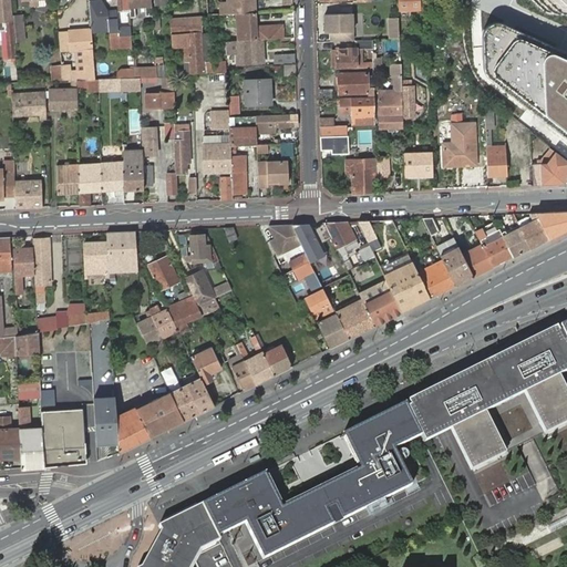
[(0,0),(0,30),(6,30),(7,57),(10,57),(11,61),(14,61),(9,0),(1,0),(2,0),(0,0)]
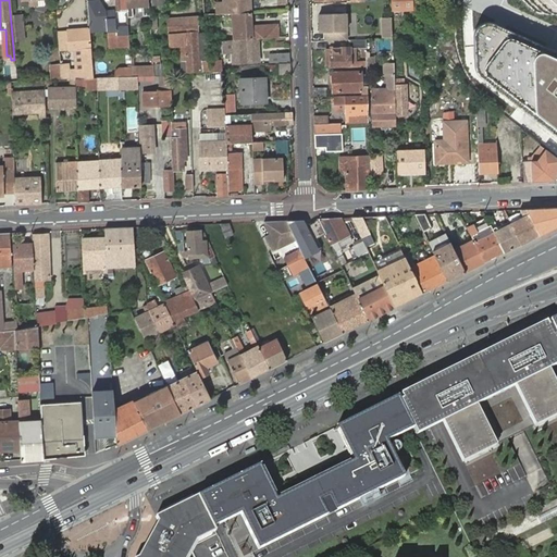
[(99,0),(87,0),(89,32),(106,31),(106,9),(99,0)]
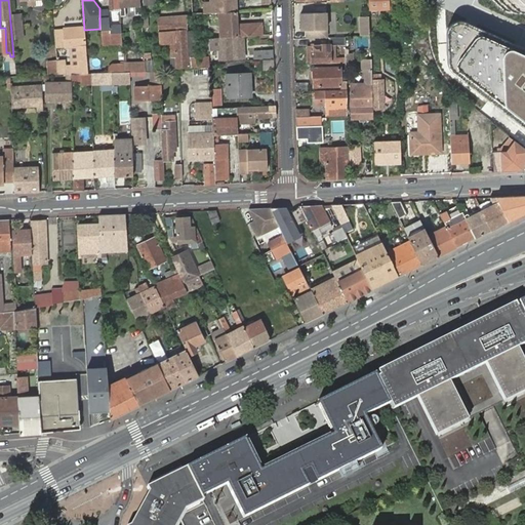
[(110,0),(111,10),(119,9),(118,0),(110,0)]
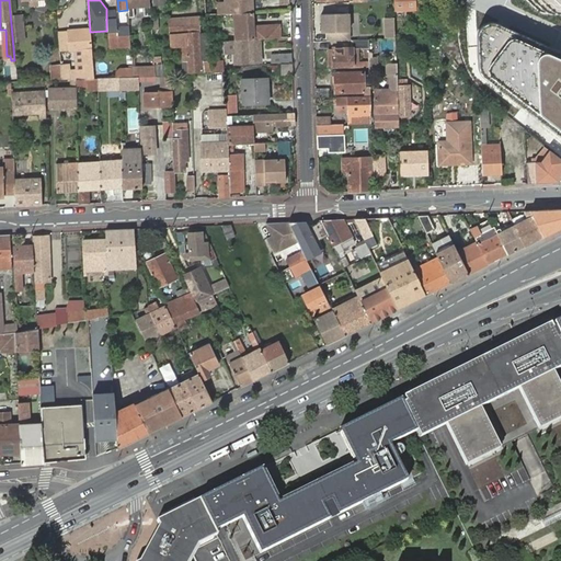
[(150,14),(149,0),(126,0),(127,10),(127,14),(134,14),(133,3),(142,3),(144,14),(150,14)]
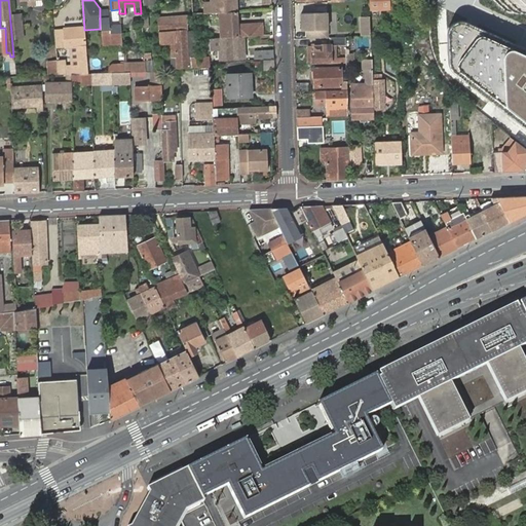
[(236,11),(234,0),(208,0),(209,4),(204,4),(204,12),(220,12),(236,11)]
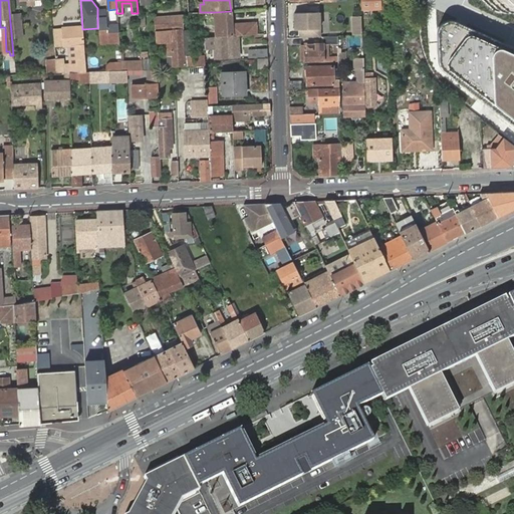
[(362,0),(362,9),(382,8),(382,0),(362,0)]
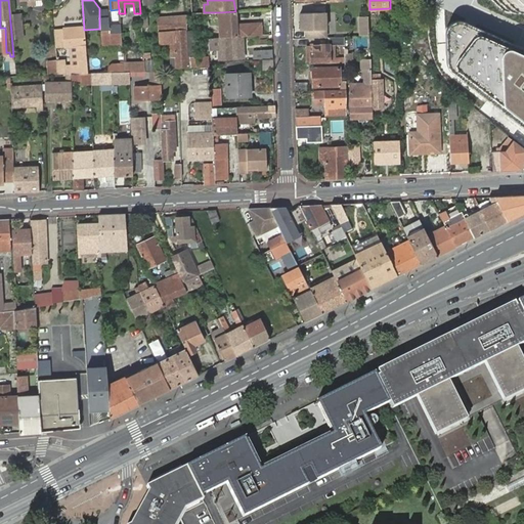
[(523,0),(492,0),(506,11),(510,13),(515,14),(523,13),(523,0)]
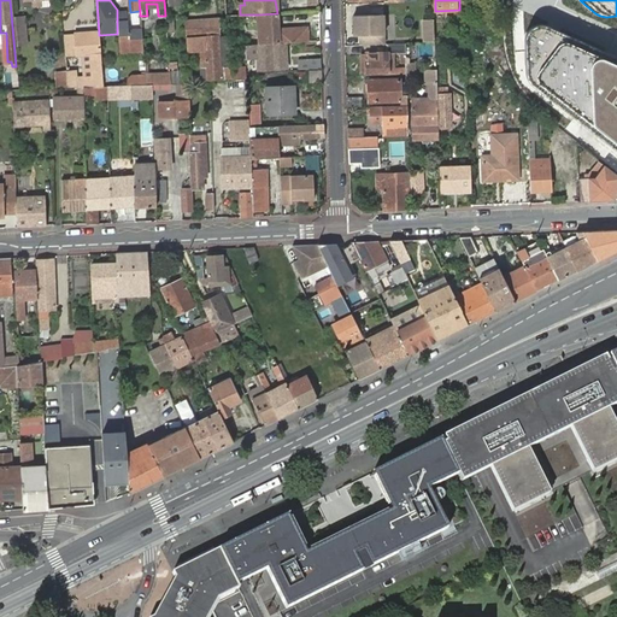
[(117,34),(118,52),(139,51),(137,31),(127,31),(125,10),(117,10),(117,34)]
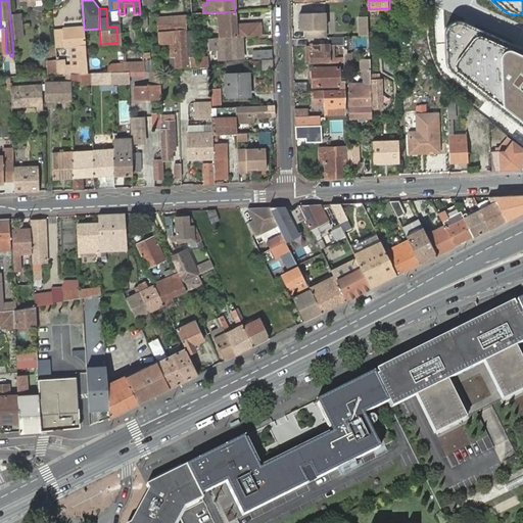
[(236,11),(235,11),(219,12),(220,37),(236,37),(242,36),(260,35),(260,24),(236,25),(236,11)]
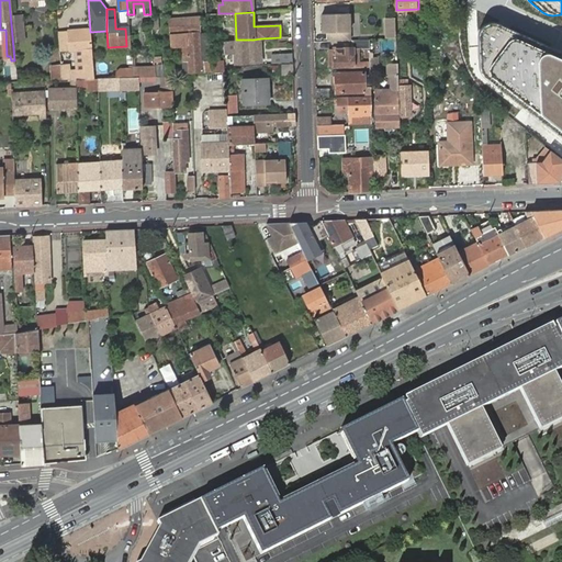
[(350,13),(328,14),(329,33),(335,33),(335,42),(351,41),(350,13)]
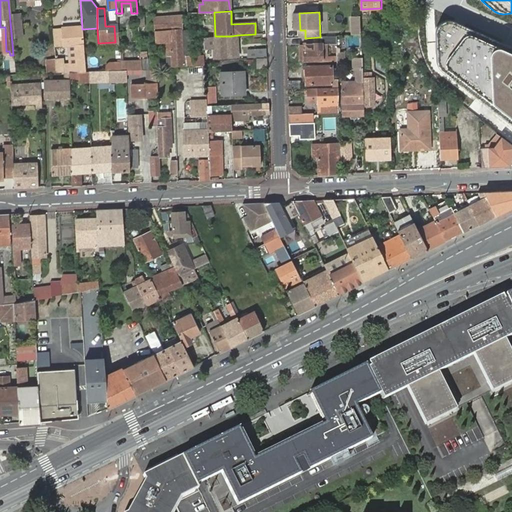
[(20,14),(12,14),(14,37),(21,37),(20,14)]
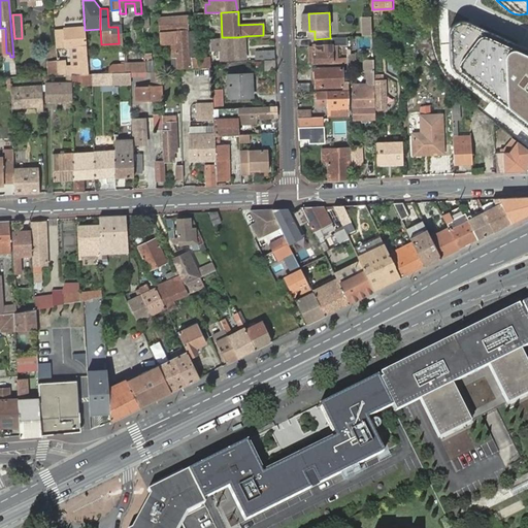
[(178,67),(196,67),(195,59),(187,59),(184,15),(158,17),(159,30),(169,30),(170,44),(170,56),(175,56),(175,67),(178,67)]
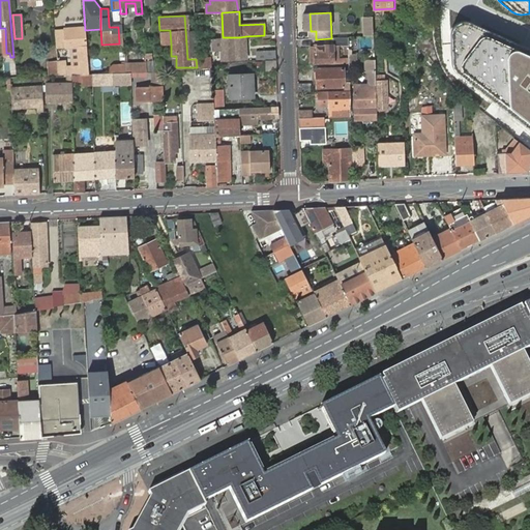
[(372,36),(373,17),(362,16),(361,36),(372,36)]
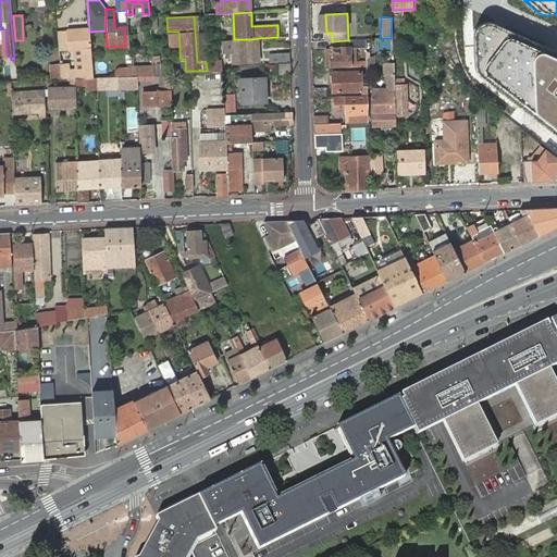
[(481,27),(478,36),(480,65),(481,70),(484,74),(556,131),(556,56),(498,24),(490,24),(481,27)]
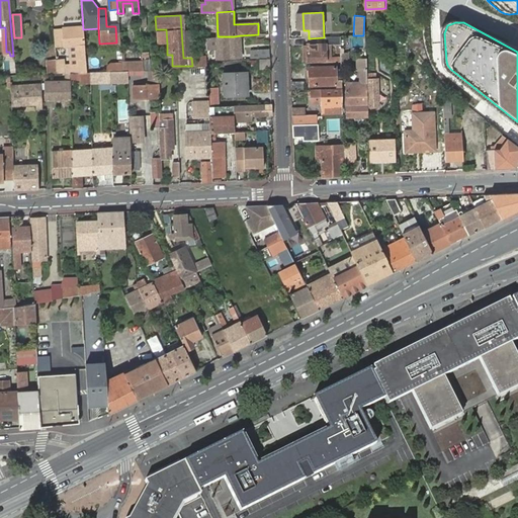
[(67,74),(86,72),(83,29),(82,23),(62,24),(64,45),(75,44),(76,63),(63,63),(63,57),(56,57),(57,63),(58,74),(63,74),(67,74)]
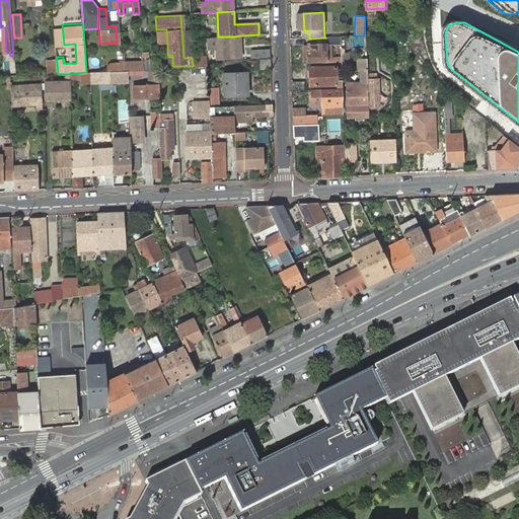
[(64,45),(62,24),(54,24),(55,45),(64,45)]
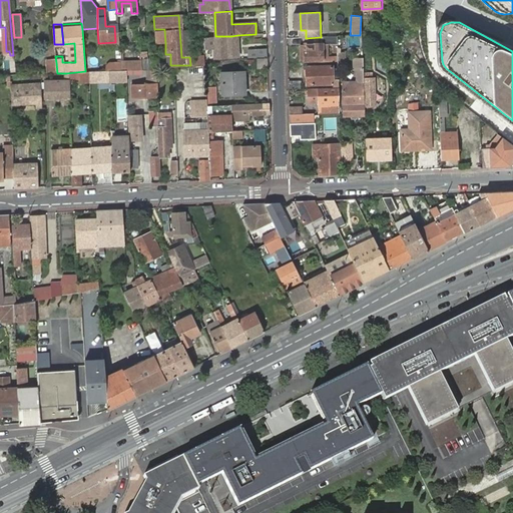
[(165,43),(164,29),(154,29),(154,44),(165,43)]
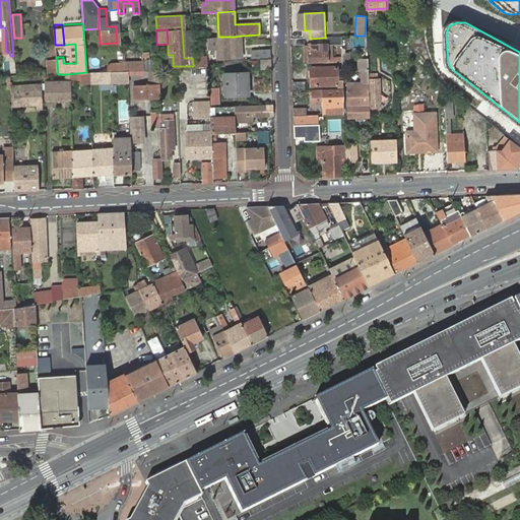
[(206,57),(206,60),(217,60),(217,58),(242,57),(241,36),(235,37),(218,37),(205,38),(206,57)]
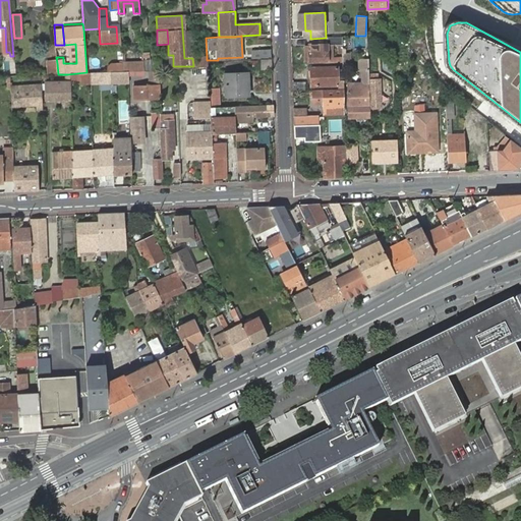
[(353,38),(354,47),(366,47),(366,37),(353,38)]
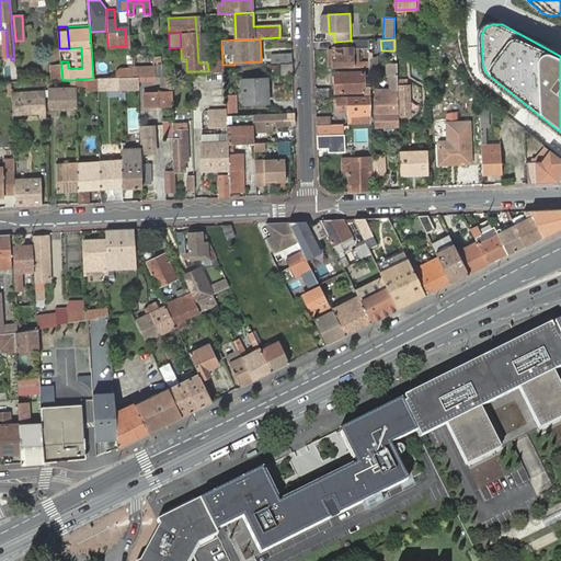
[(370,67),(370,63),(370,61),(354,61),(354,46),(336,47),(336,55),(333,56),(334,66),(353,65),(353,68),(370,67)]
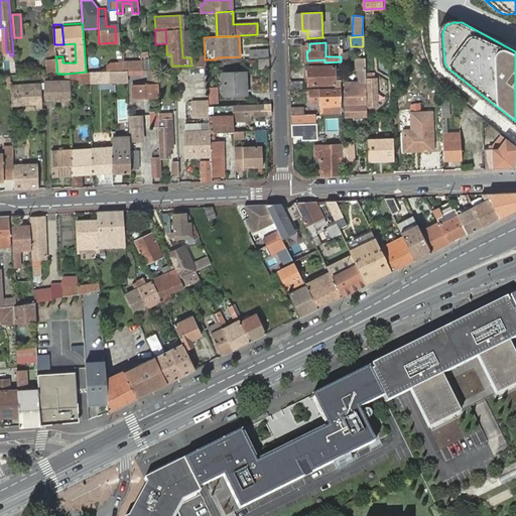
[(309,50),(309,43),(300,43),(301,60),(307,60),(306,51),(309,50)]
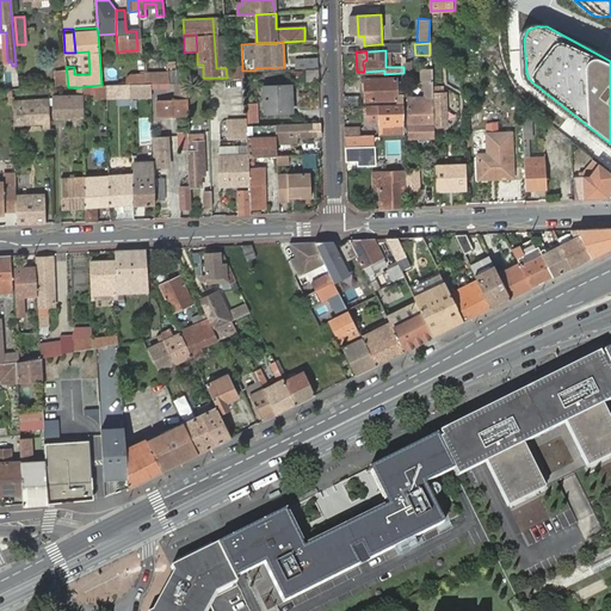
[(318,67),(316,57),(306,59),(306,68),(318,67)]
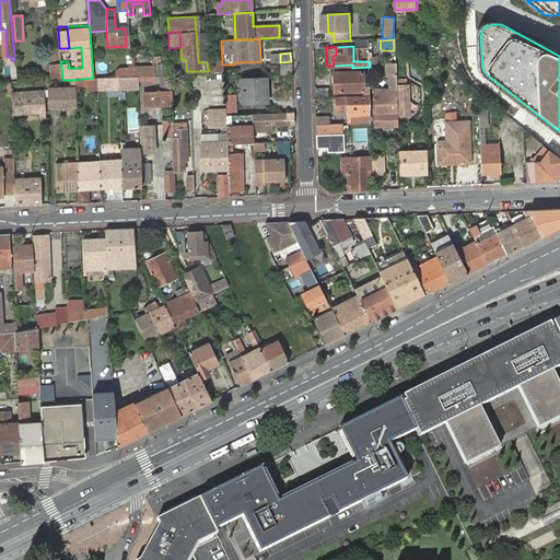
[(280,62),(280,54),(270,54),(271,62),(280,62)]
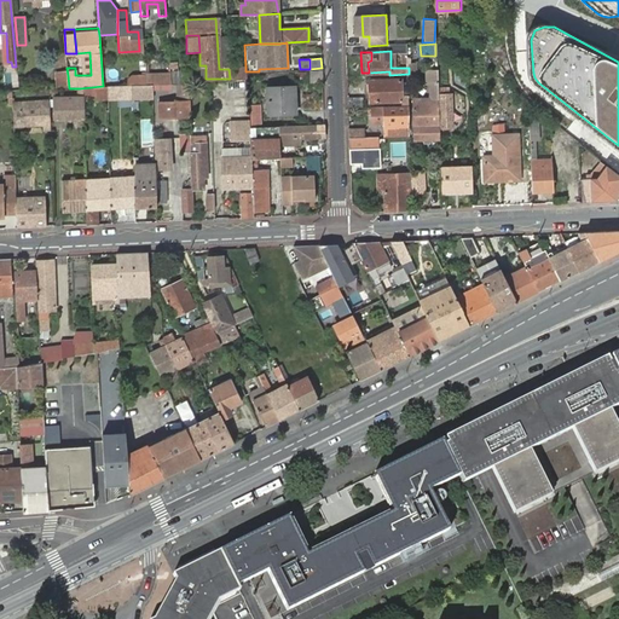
[(246,79),(246,73),(246,71),(246,68),(233,69),(233,79),(246,79)]
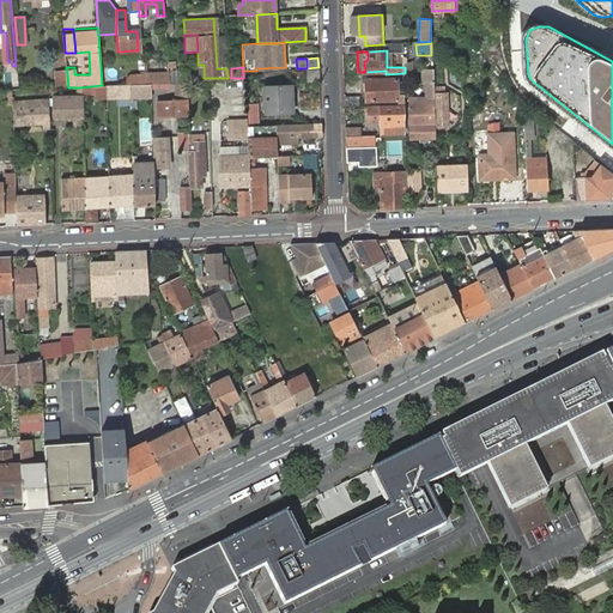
[(168,82),(187,80),(186,68),(168,70),(168,71),(168,82)]
